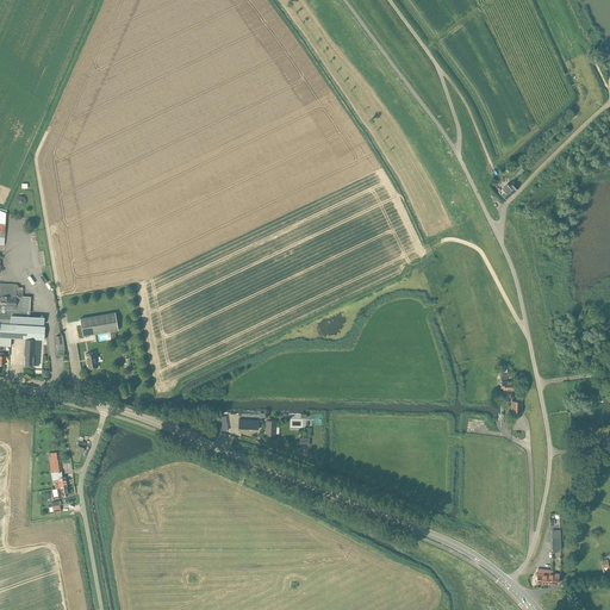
[(505,199),(506,199),(517,190),(515,187),(512,185),(510,187),(508,185),(503,188),(505,192),(502,194),(505,199)]
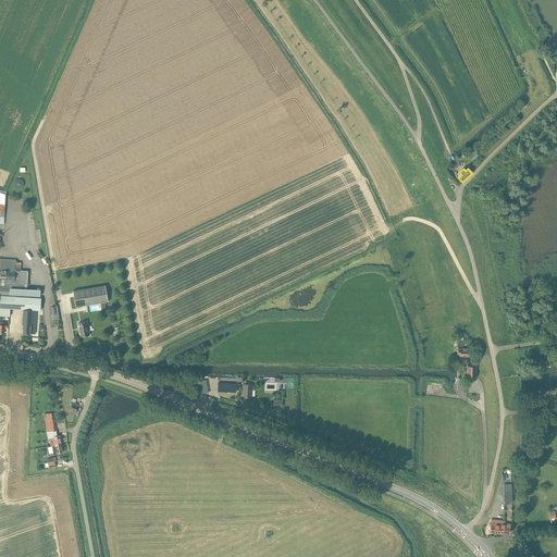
[(34,289),(25,289),(26,271),(21,271),(21,263),(17,263),(17,261),(15,260),(0,258),(0,294),(34,296),(40,297),(40,289),(34,289)]
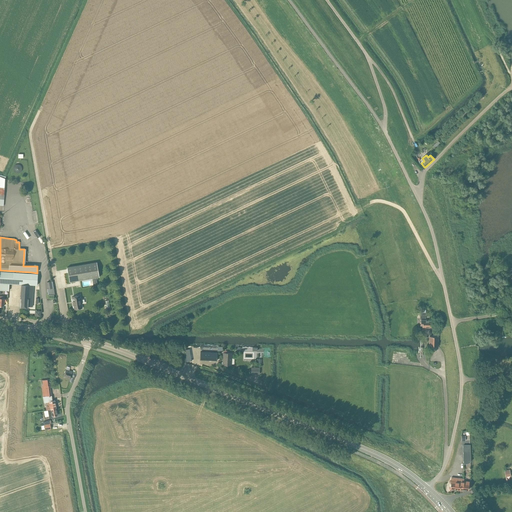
[(70,282),(99,277),(97,262),(67,267),(70,282)]
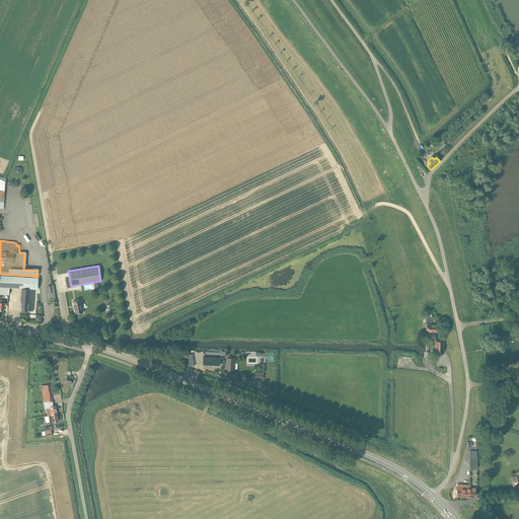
[(0,294),(9,295),(9,288),(13,288),(38,289),(38,278),(13,276),(0,275),(0,294)]
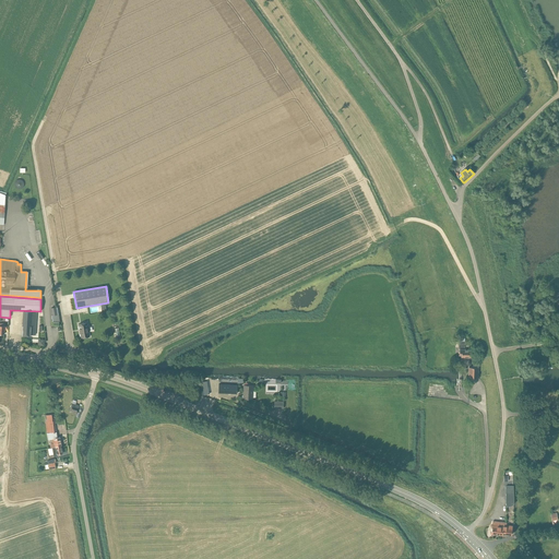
[(60,325),(57,307),(56,307),(51,308),(52,316),(51,316),(52,320),(51,320),(51,326),(60,325)]
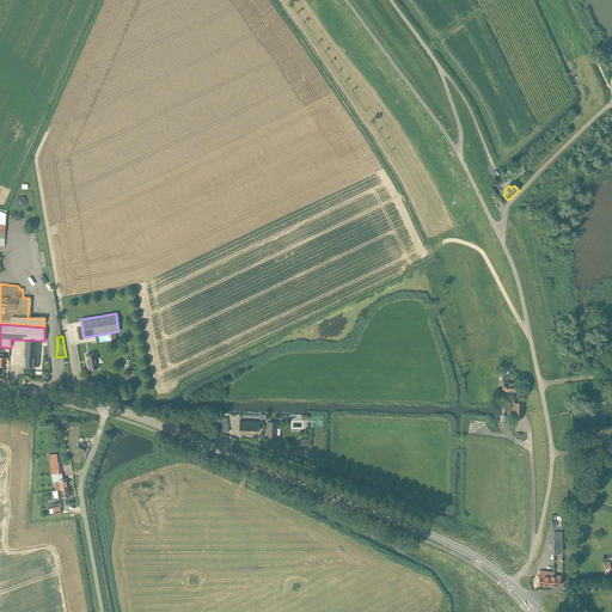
[(34,366),(38,367),(40,341),(25,341),(24,367),(34,367),(34,366)]
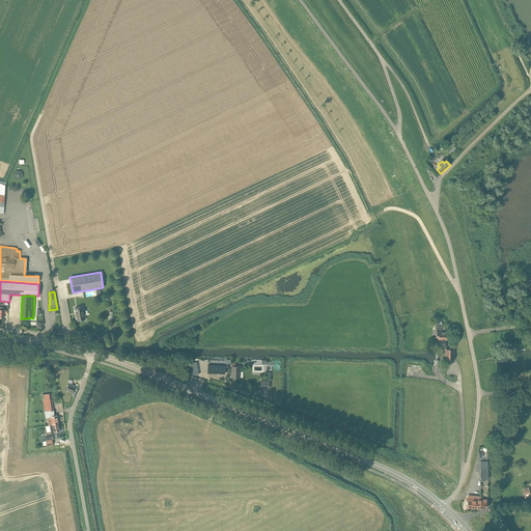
[(82,306),(75,307),(77,320),(84,319),(84,315),(85,314),(84,310),(83,311),(82,306)]
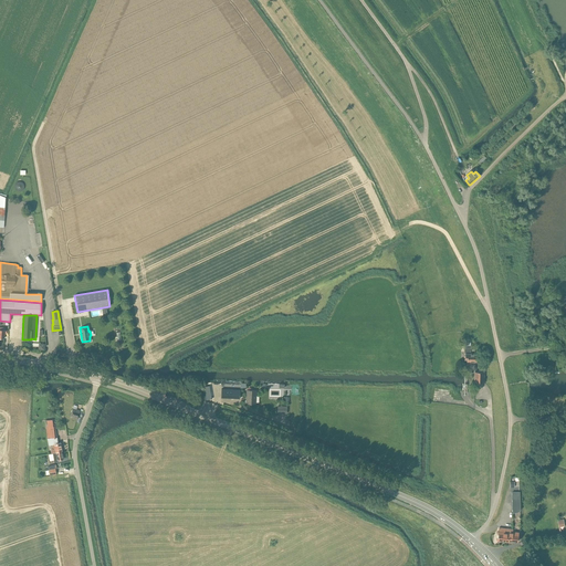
[(221,388),(221,397),(239,398),(240,389),(221,388)]
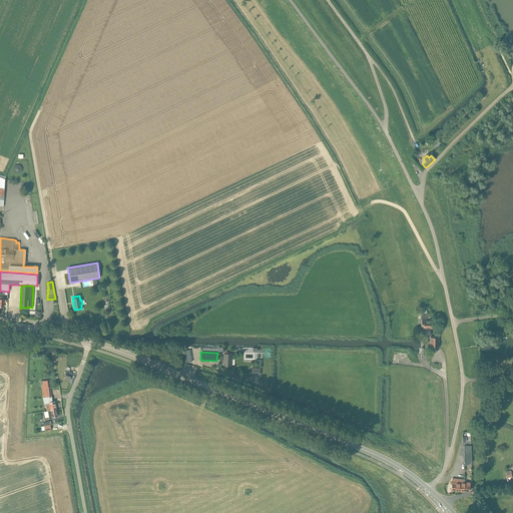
[(223,354),(222,365),(231,366),(231,354),(223,354)]
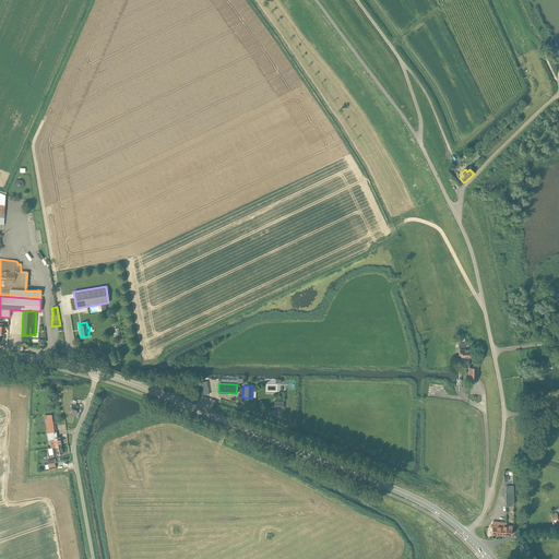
[(52,439),(52,444),(54,448),(61,445),(60,438),(52,439)]
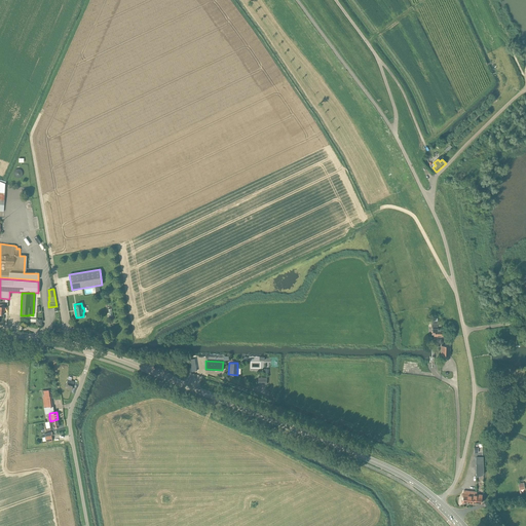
[(50,421),(49,421),(50,429),(54,428),(53,427),(59,426),(58,420),(58,419),(50,421)]
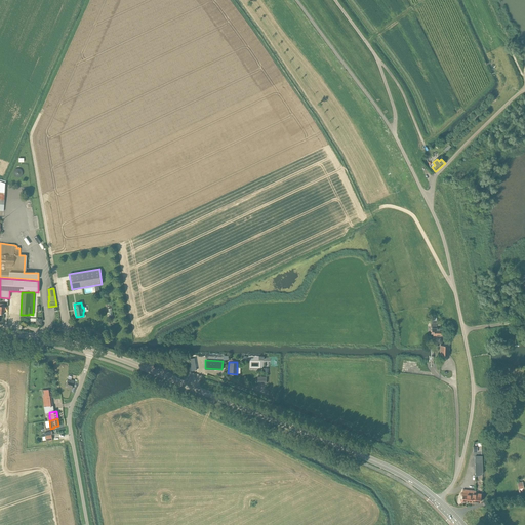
[(471,500),(472,492),(472,490),(462,489),(461,500),(471,501),(471,500)]
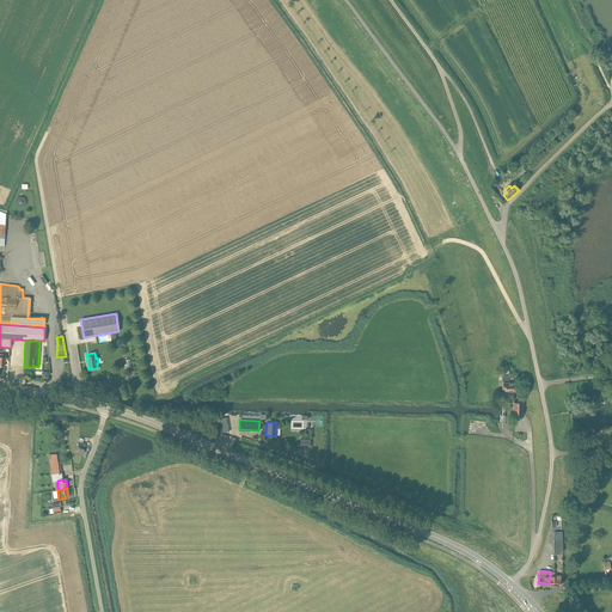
[(550,574),(549,583),(560,585),(561,575),(555,575),(555,571),(550,571),(550,574)]
